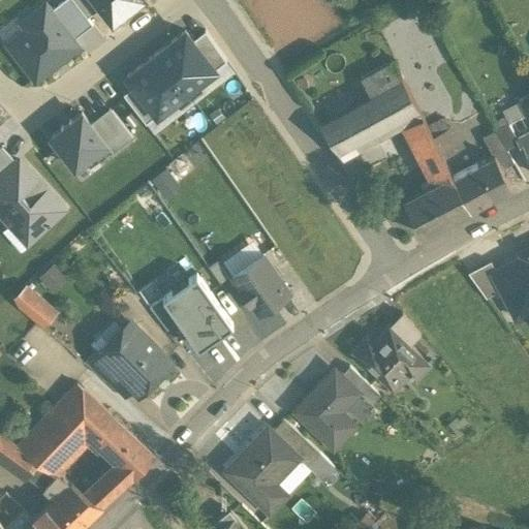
[(62,0),(50,10),(72,39),(92,25),(87,18),(72,0),(62,0)]
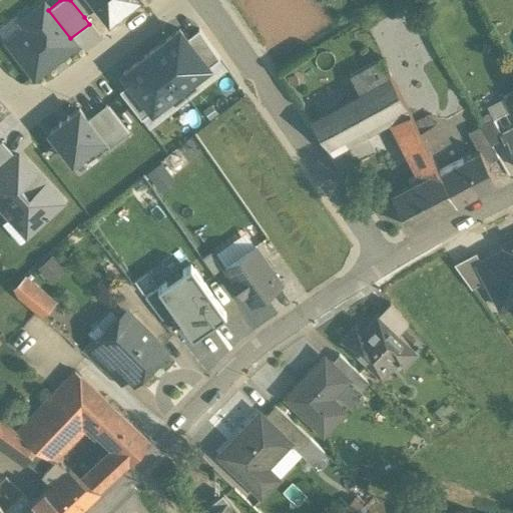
[(70,0),(84,17),(97,7),(91,0),(70,0)]
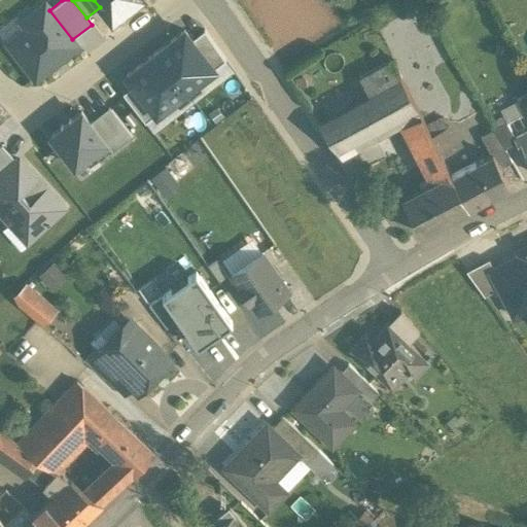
[(135,0),(94,0),(100,7),(111,23),(132,7),(130,4),(135,0)]
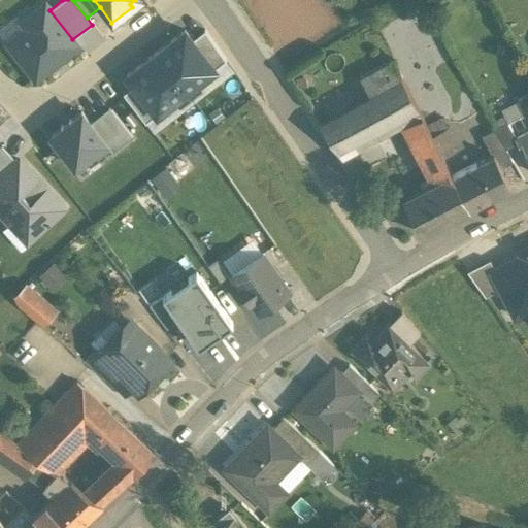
[(50,10),(44,4),(21,23),(26,29),(7,43),(35,79),(52,67),(52,61),(57,58),(62,59),(78,46),(72,39),(50,10)]
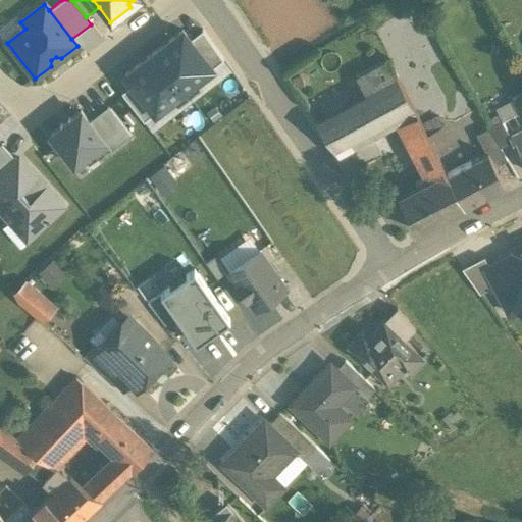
[(385,6),(367,18),(373,31),(393,17),(385,6)]
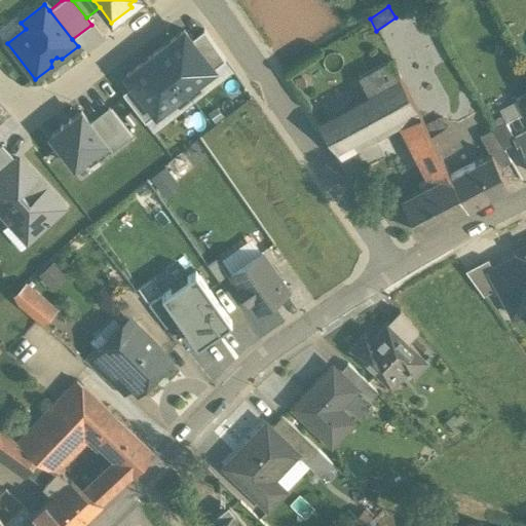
[(0,27),(0,34),(7,43),(26,29),(21,23),(15,15),(0,27)]
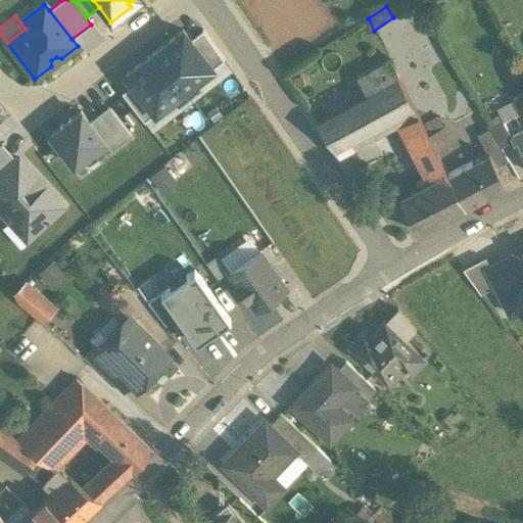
[(153,53),(184,92),(212,69),(190,41),(183,31),(153,53)]
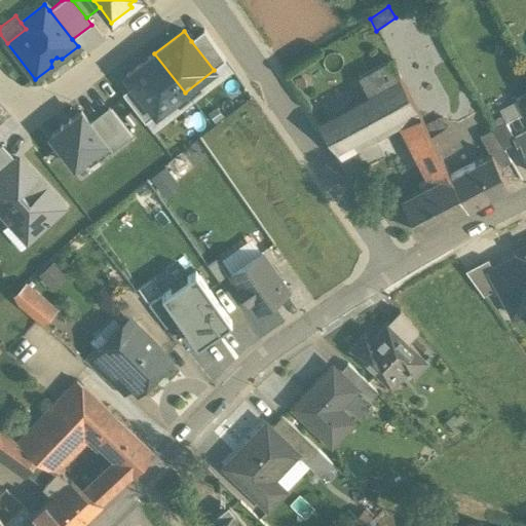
[(191,41),(214,70),(225,62),(203,31),(191,41)]
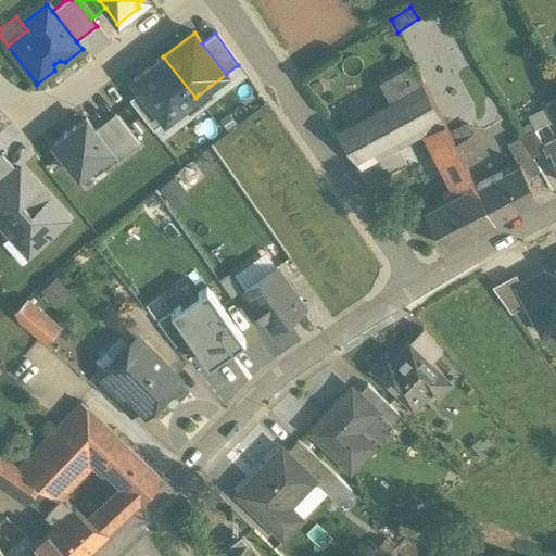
[(196,98),(163,57),(133,80),(140,91),(164,122),(196,98)]
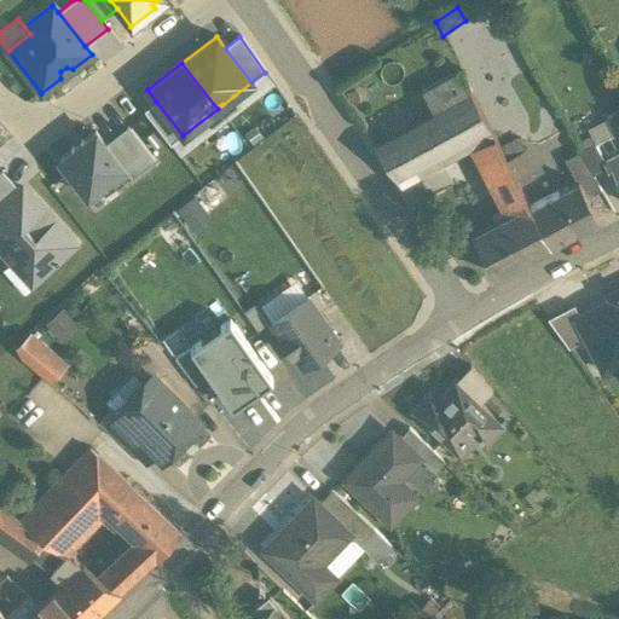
[(422,94),(433,115),(472,93),(461,73),(422,94)]
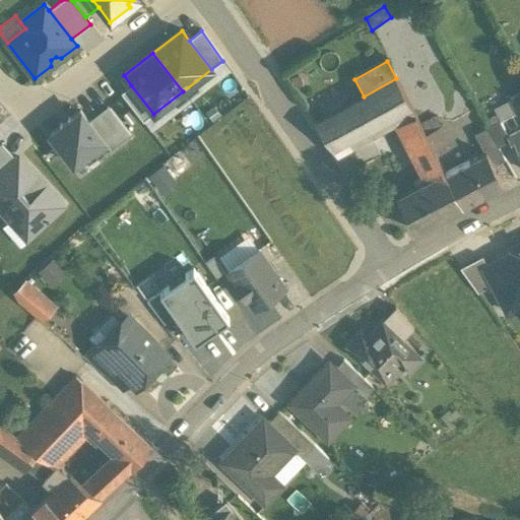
[(395,129),(416,118),(396,78),(364,96),(315,124),(338,157),(395,129)]
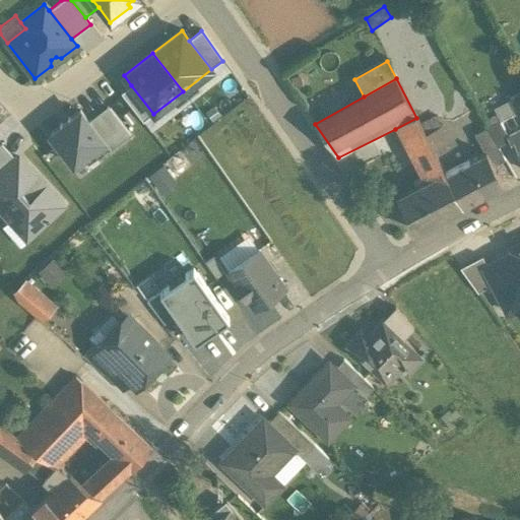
[(143,123),(153,114),(131,85),(121,93),(143,123)]
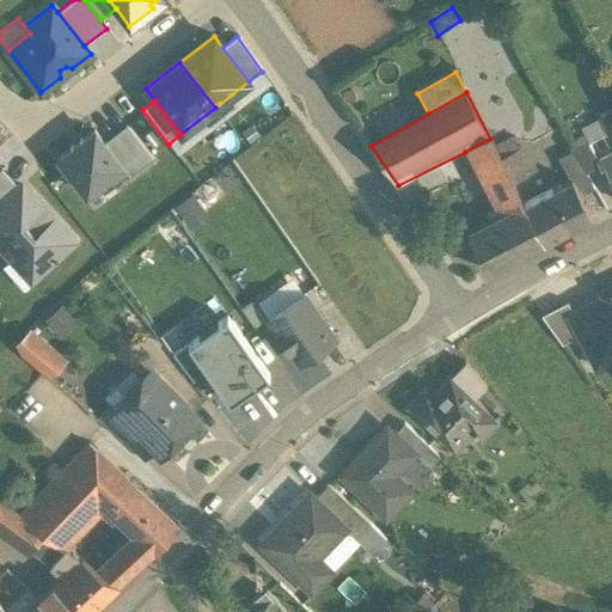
[(611,115),(599,122),(609,139),(611,136),(611,115)]
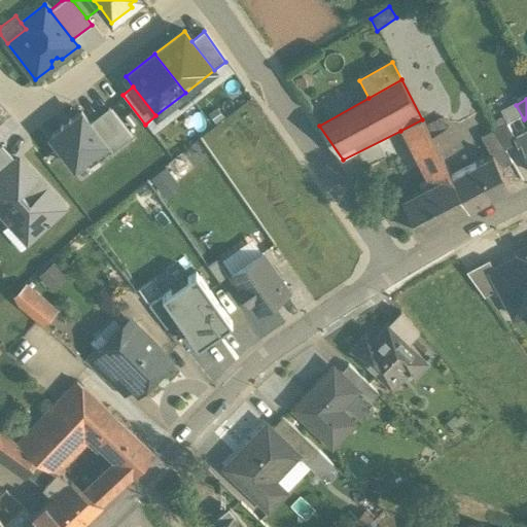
[(109,108),(90,124),(105,143),(112,152),(132,137),(109,108)]
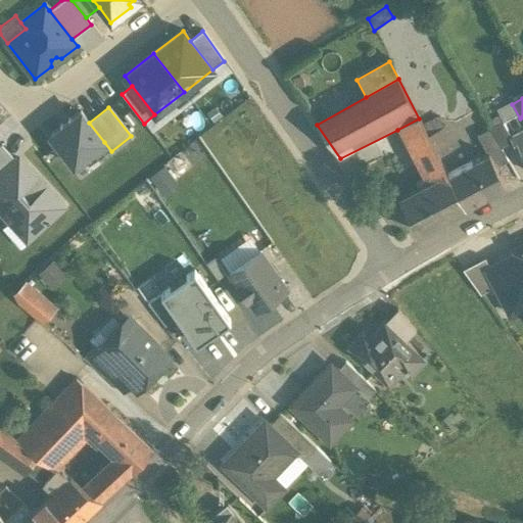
[(89,123),(81,111),(69,120),(59,127),(60,128),(50,136),(74,167),(104,142),(89,123)]
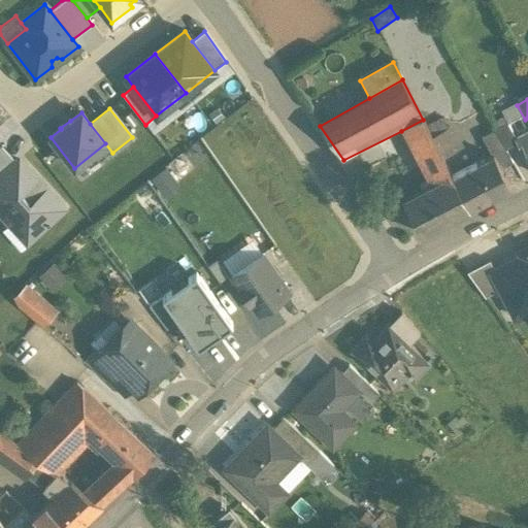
[(527,118),(525,120),(514,125),(519,134),(527,129),(527,118)]
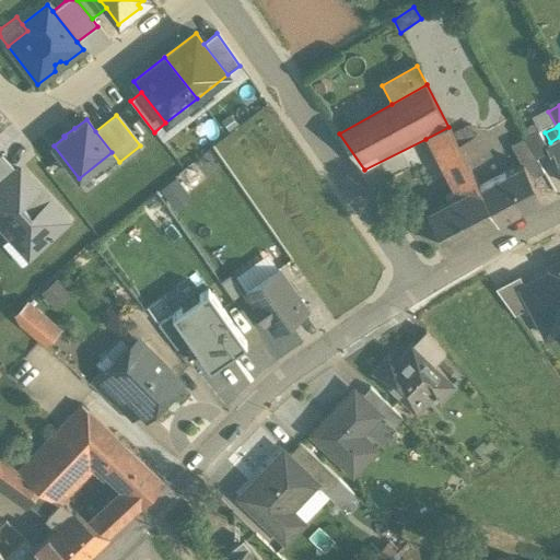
[(450,130),(470,171),(492,160),(481,138),(477,139),(471,128),(461,133),(457,126),(450,130)]
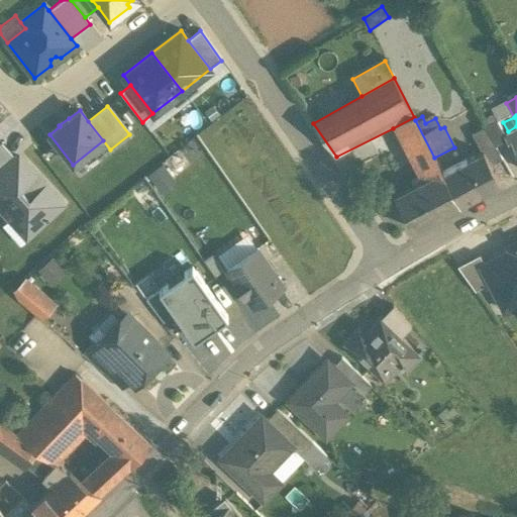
[(421,184),(442,174),(434,158),(415,120),(414,117),(393,128),(421,184)]
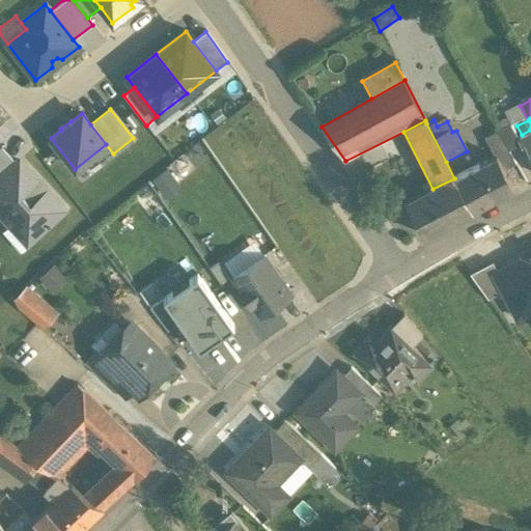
[(507,122),(498,128),(501,134),(510,129),(507,122)]
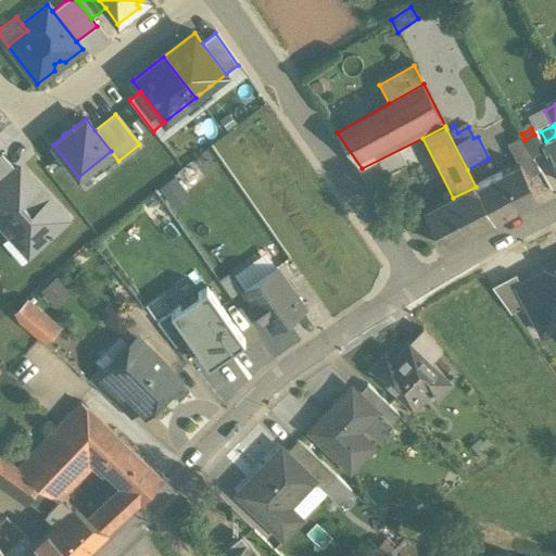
[(534,135),(525,140),(535,162),(546,158),(544,152),(545,151),(535,134),(534,135)]
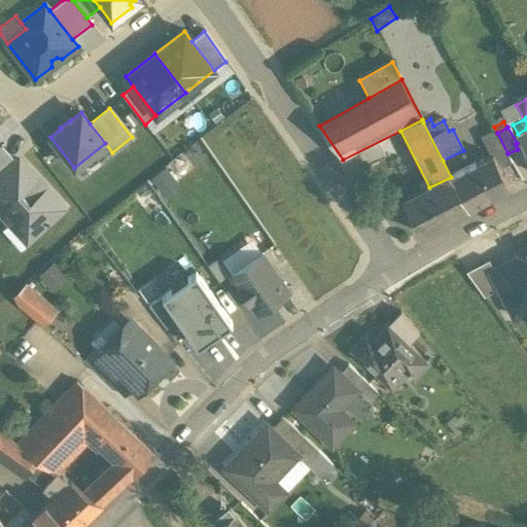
[(497,133),(483,140),(493,160),(494,159),(500,173),(515,167),(507,153),(497,133)]
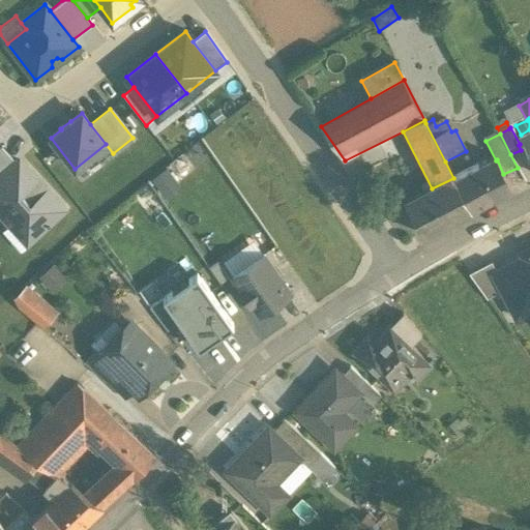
[(529,139),(520,144),(519,145),(521,150),(525,156),(528,155),(529,159),(529,139)]
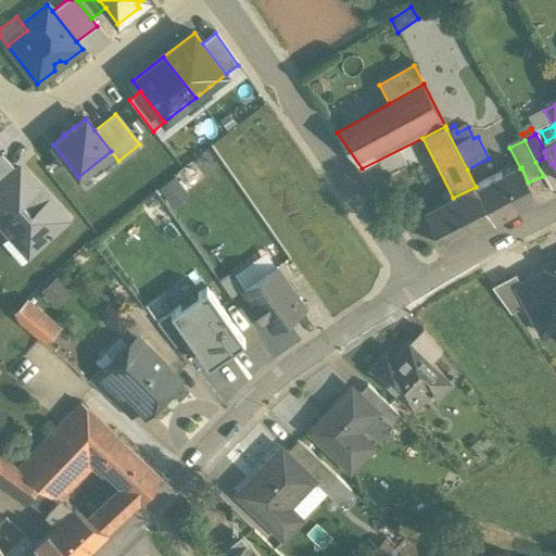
[(0,187),(17,171),(1,153),(0,154),(0,187)]
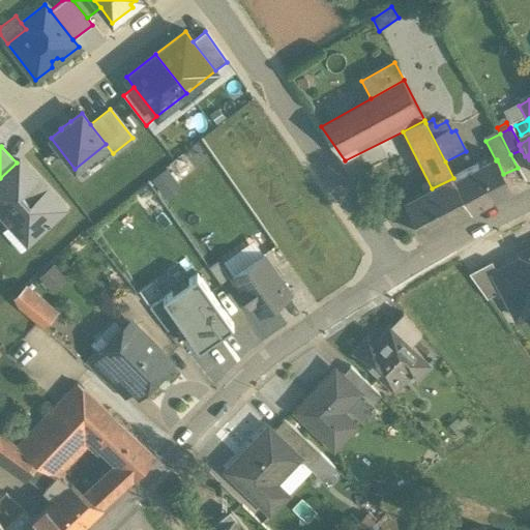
[(496,160),(454,180),(471,212),(511,192),(503,174),(497,159),(496,160)]
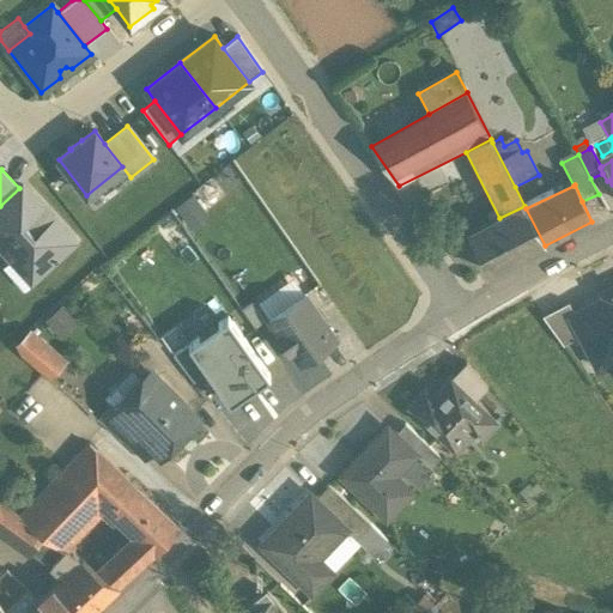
[(73,242),(22,187),(19,188),(0,206),(0,246),(12,260),(18,255),(37,275),(54,260),(55,262),(59,259),(56,258),(73,242)]
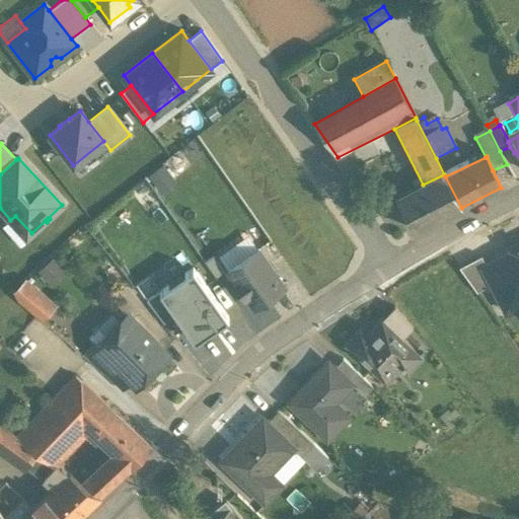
[(462,211),(461,208),(445,176),(444,174),(423,184),(398,198),(396,199),(414,232),(462,211)]
